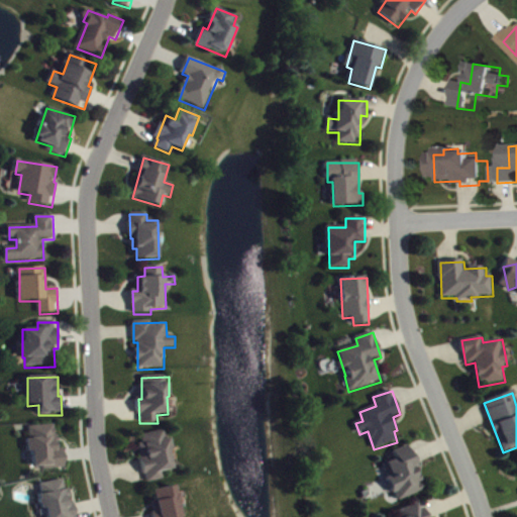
[(32,471),(66,469),(65,449),(57,449),(56,426),(30,428),(32,471)]
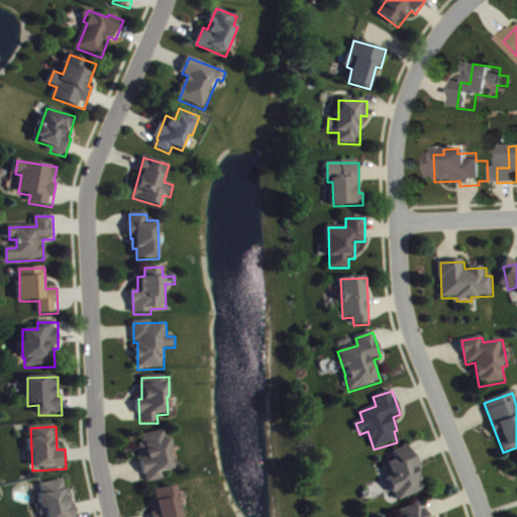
[(174,471),(171,453),(173,452),(169,431),(138,437),(148,484),(165,480),(163,473),(174,471)]
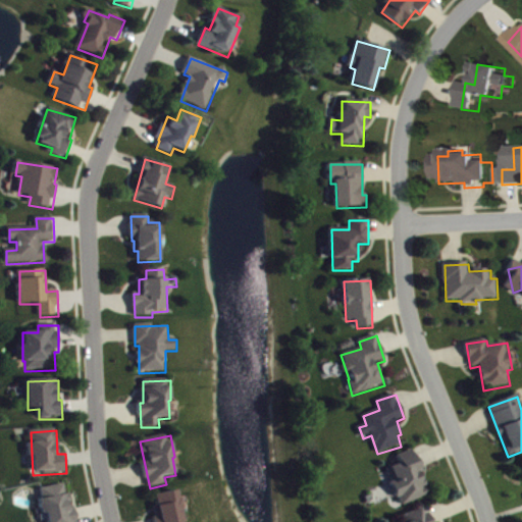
[(401,508),(429,497),(419,473),(421,472),(413,451),(398,457),(401,465),(386,470),(401,508)]
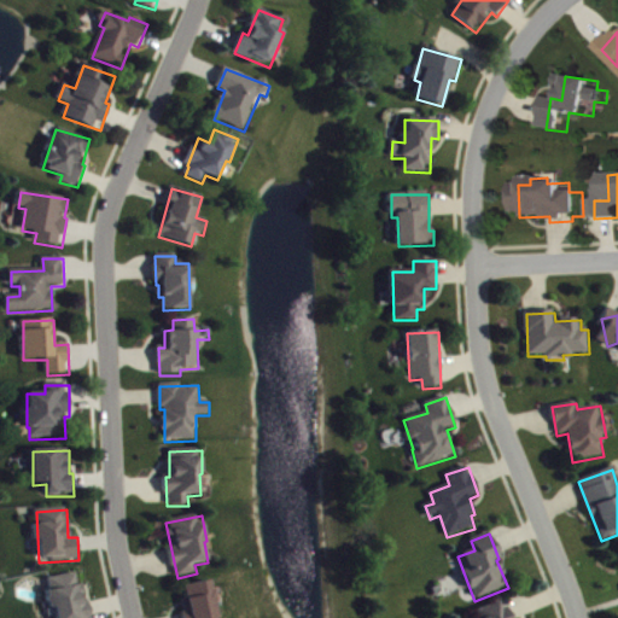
[(57,617),(88,617),(82,575),(50,579),(52,592),(48,593),(51,613),(57,612),(57,617)]
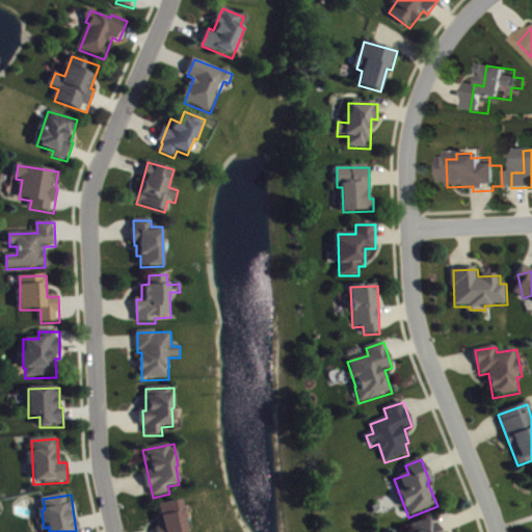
[(158,531),(188,531),(182,501),(158,505),(162,528),(158,529),(158,531)]
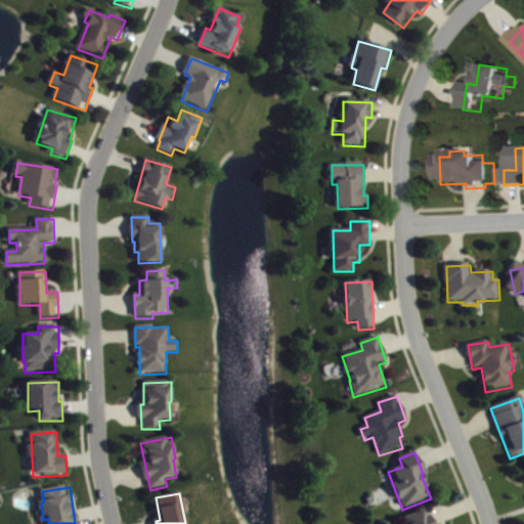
[(432,523),(429,511),(405,518),(406,523),(432,523)]
